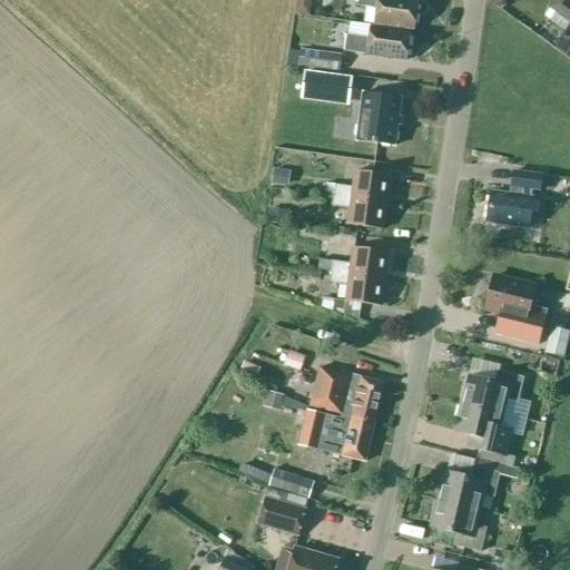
[(415,0),(357,0),(357,6),(376,9),(374,23),(414,29),(418,0),(415,0)]
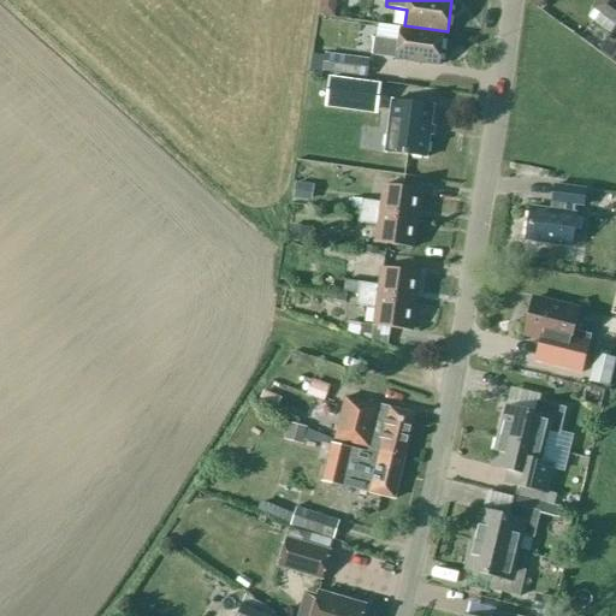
[(615,25),(615,24),(615,0),(599,0),(593,9),(615,25)]
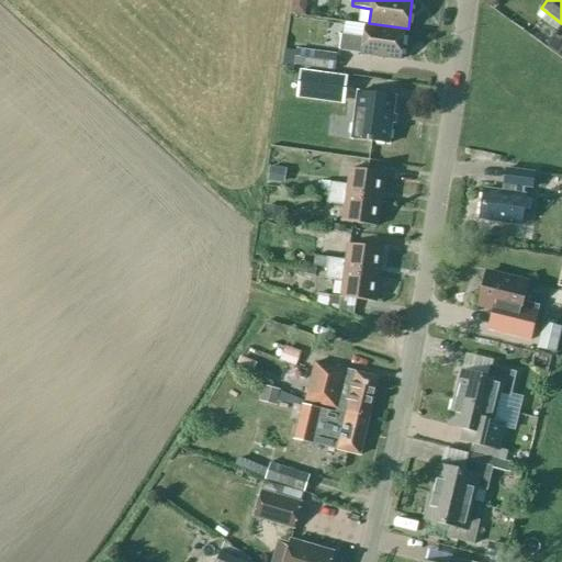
[(306,20),(307,1),(291,1),(291,20),(306,20)]
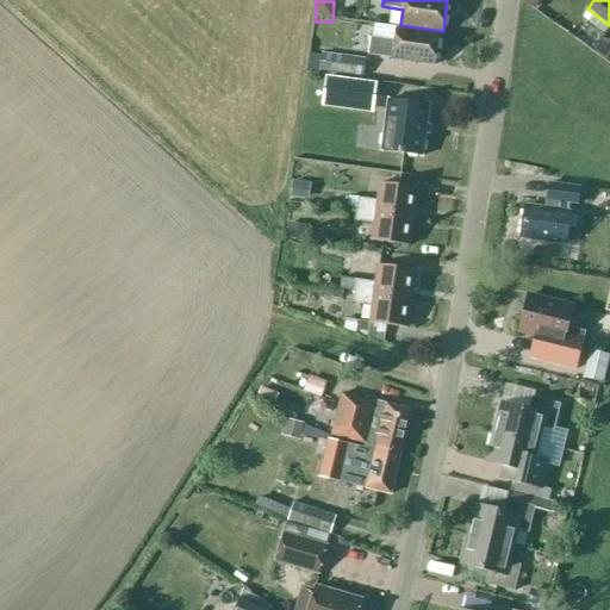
[(392,60),(434,66),(439,33),(396,29),(394,41),(371,37),(368,55),(392,58),(392,60)]
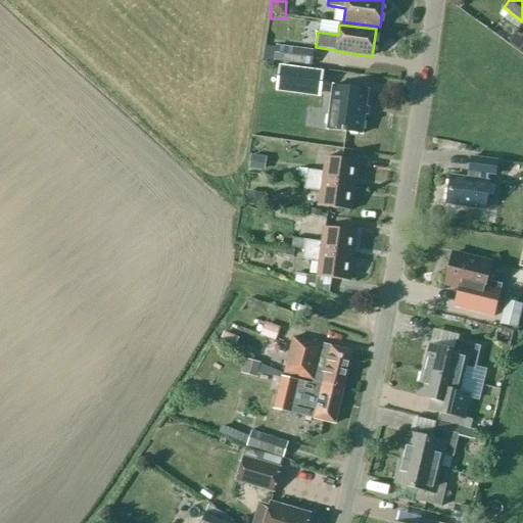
[(522,30),(520,34),(517,31),(508,42),(522,52),(522,30)]
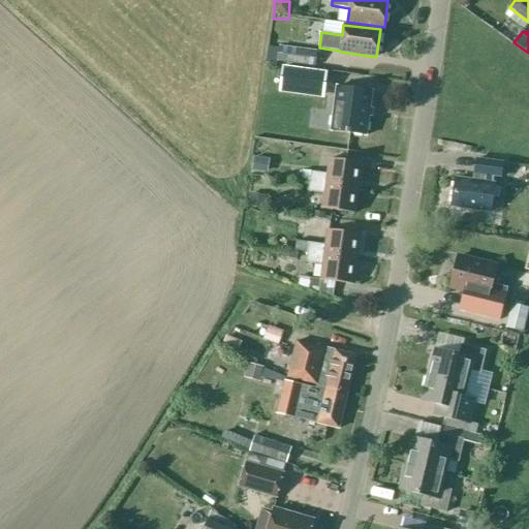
[(275,61),(314,65),(316,50),(286,45),(285,50),(277,49),(275,61)]
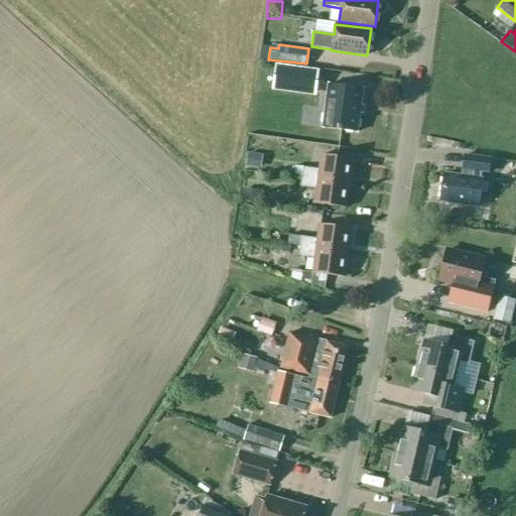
[(319,71),(277,65),(274,91),(316,96),(319,71)]
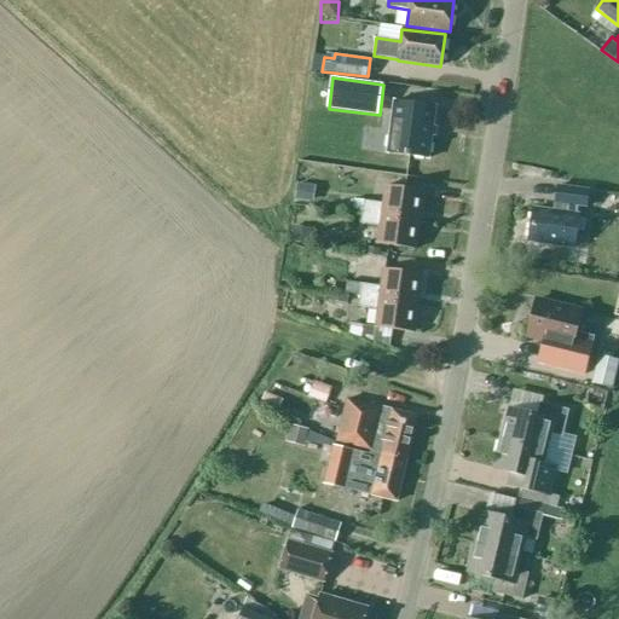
[(394,102),(387,154),(428,158),(435,106),(394,102)]
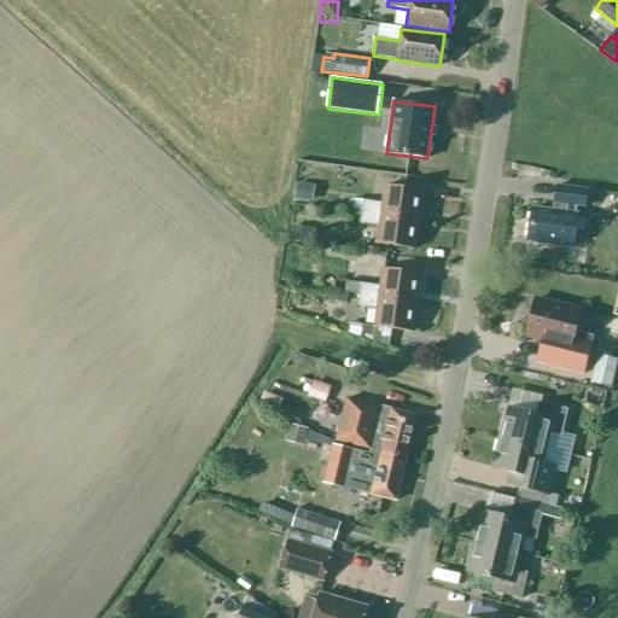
[(350,211),(361,213),(419,220),(423,191),(384,186),(382,203),(363,200),(353,199),(350,211)]
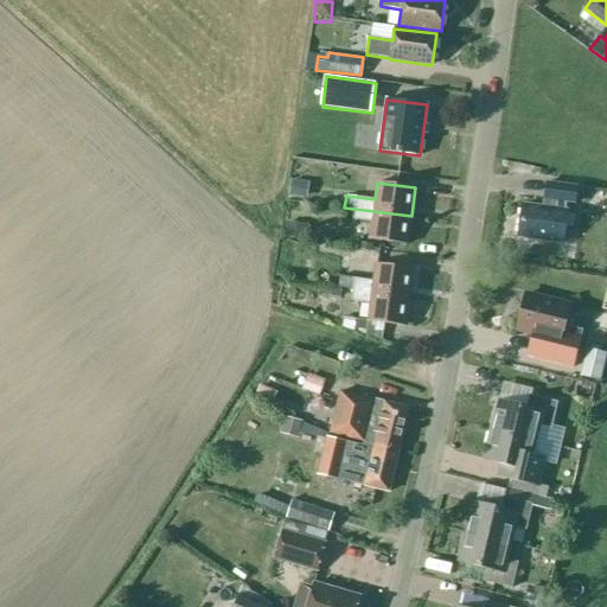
[(566,202),(575,203),(576,186),(547,183),(544,199),(545,199),(544,208),(523,205),(518,237),(563,243),(567,211),(564,211),(566,202)]
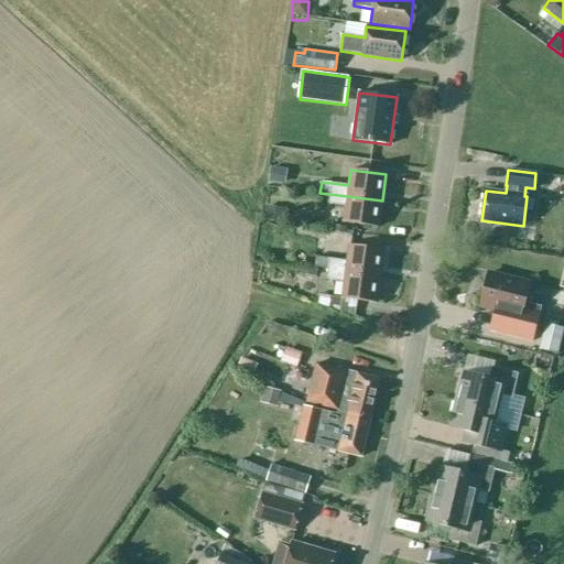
[(329,194),(328,204),(346,206),(344,223),(378,227),(382,201),(329,194)]
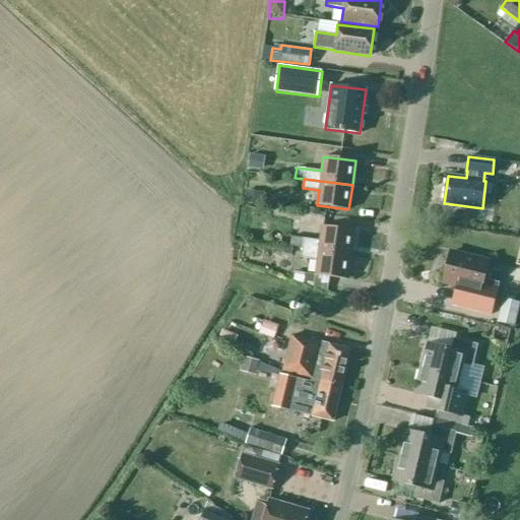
[(350,255),(353,231),(322,226),(320,241),(304,239),(302,248),(350,255)]
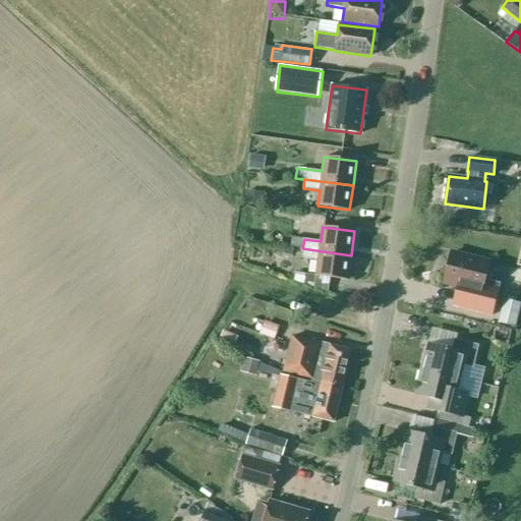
[(348,280),(351,255),(302,248),(301,258),(317,261),(315,275),(304,274),(302,284),(327,291),(329,277),(348,280)]
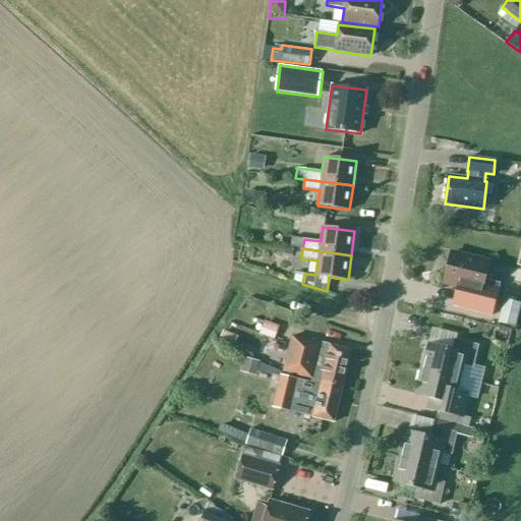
[(488,263),(451,252),(443,283),(457,286),(453,305),(490,314),(499,283),(484,280),(488,263)]
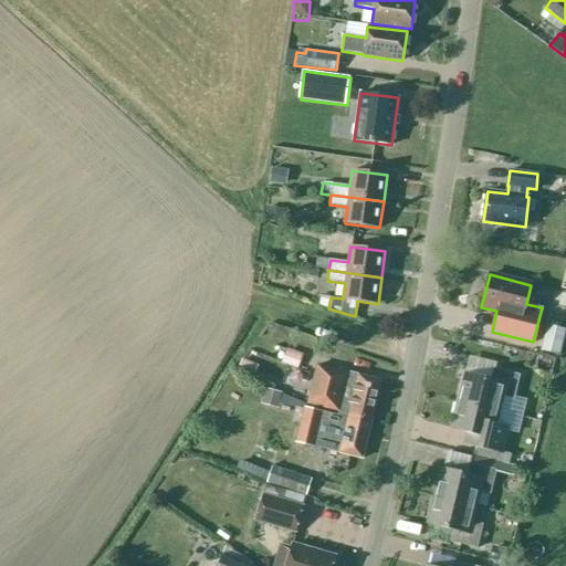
[(542,331),(537,357),(557,360),(562,334),(542,331)]
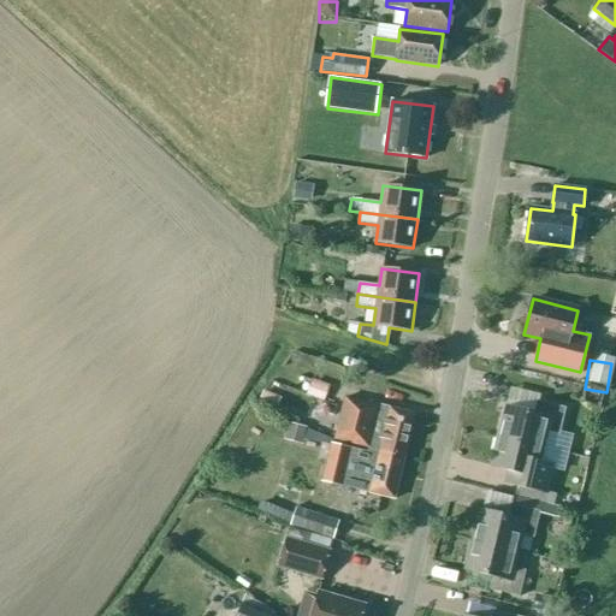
[(379,407),(344,397),(335,440),(359,446),(360,440),(369,443),(379,407)]
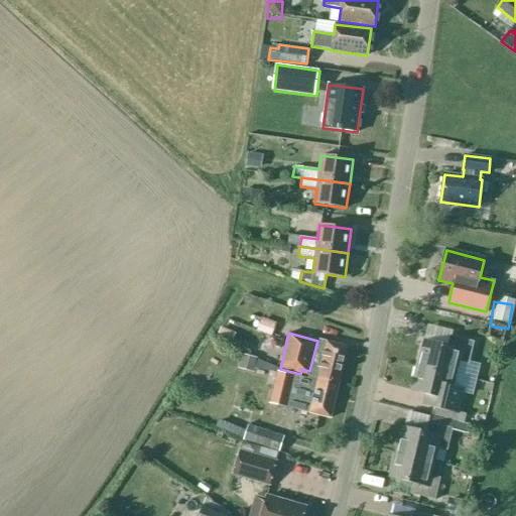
[(254,346),(265,351),(271,339),(259,334),(254,346)]
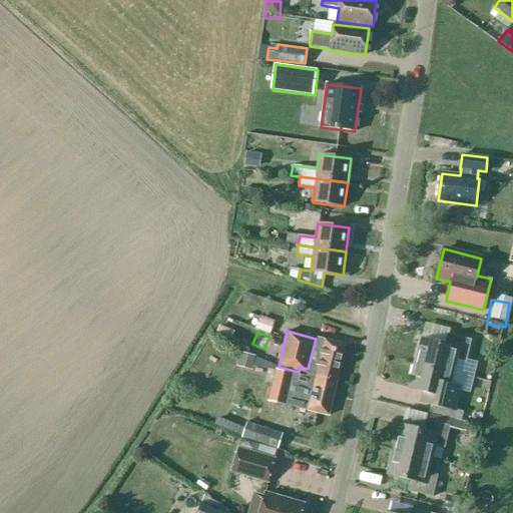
[(452,373),(455,360),(466,362),(471,340),(447,334),(444,345),(422,339),(415,364),(452,373)]
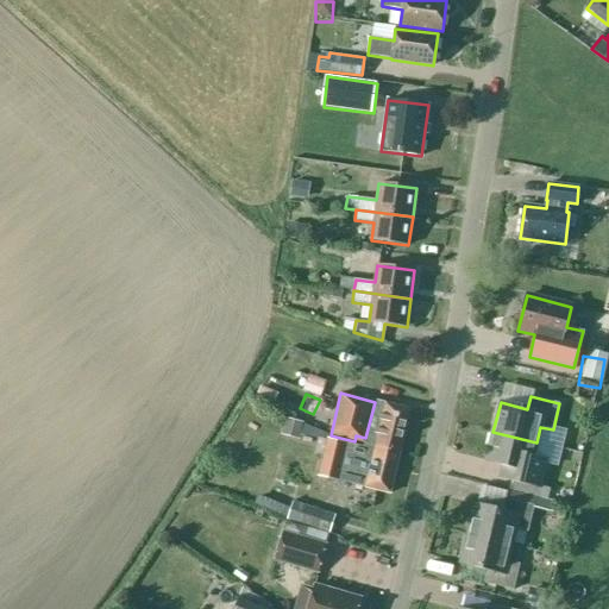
[(375,402),(365,438),(365,441),(400,451),(410,410),(375,401),(375,402)]
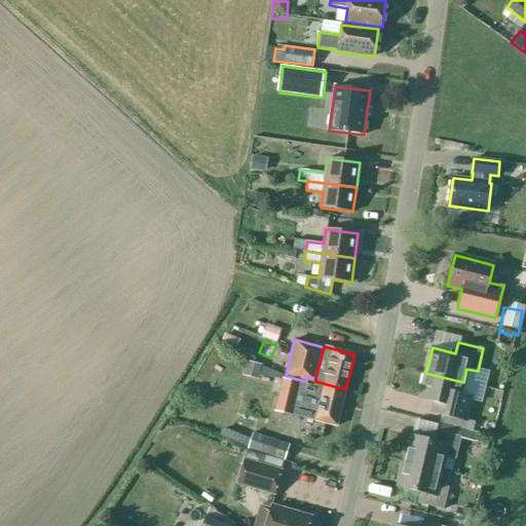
[(241,375),(257,378),(261,365),(246,361),(241,375)]
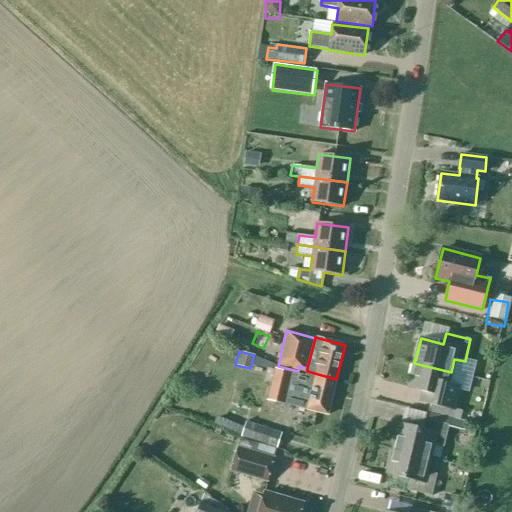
[(458,388),(448,385),(451,372),(414,363),(408,388),(431,394),(429,404),(453,410),(458,388)]
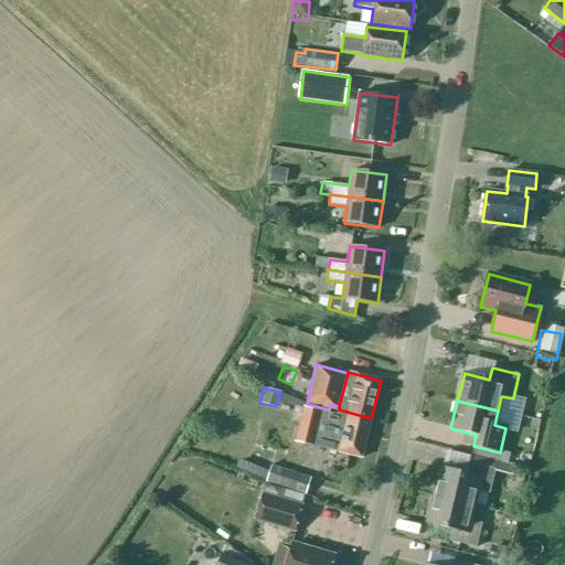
[(371,418),(339,409),(338,415),(305,406),(296,441),(362,458),(371,418)]
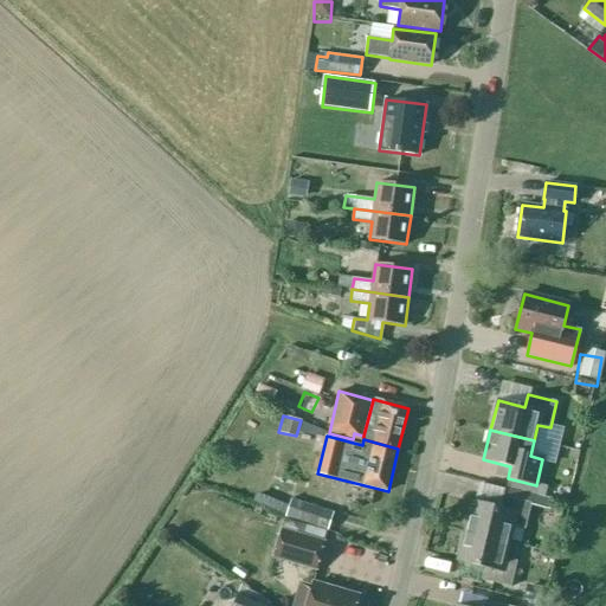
[(436,478),(438,497),(452,495),(449,476),(436,478)]
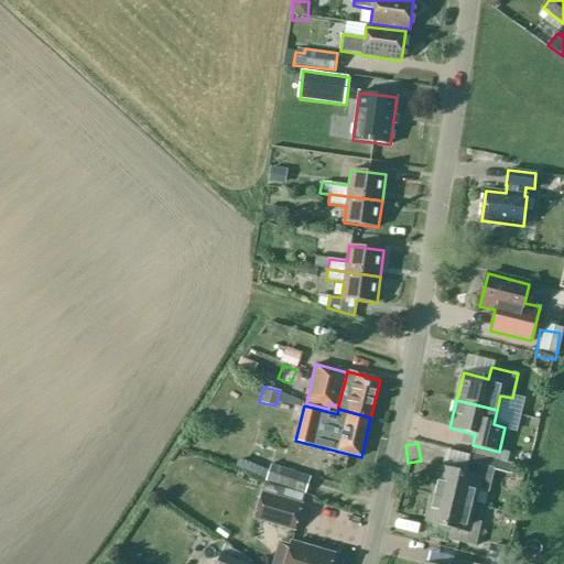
[(465,474),(440,467),(433,495),(474,505),(477,490),(489,492),(495,468),(468,462),(465,474)]
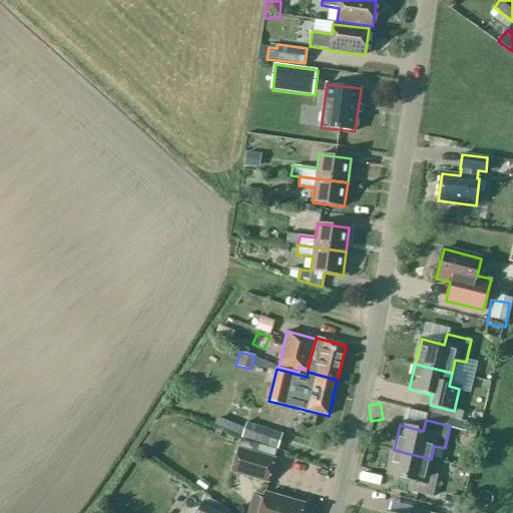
[(249,440),(277,448),(281,433),(253,425),(249,440)]
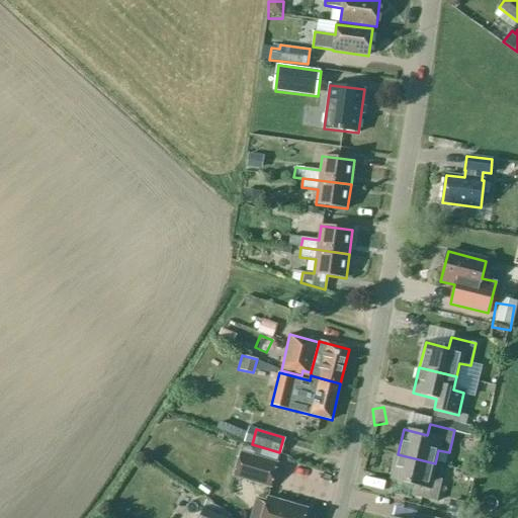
[(241,453),(234,477),(270,487),(277,463),(241,453)]
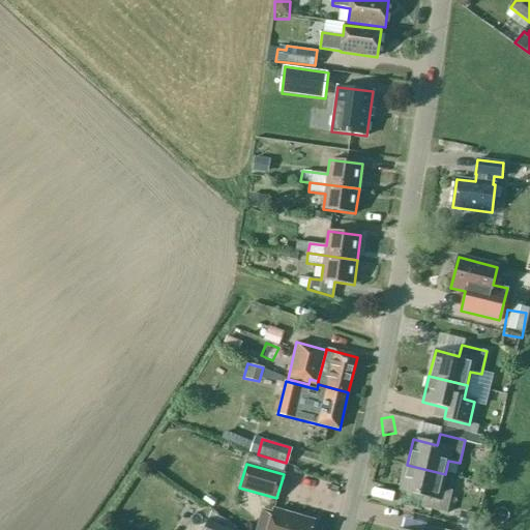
[(407,465),(401,491),(424,496),(422,507),(447,513),(452,491),(442,488),(445,474),(407,465)]
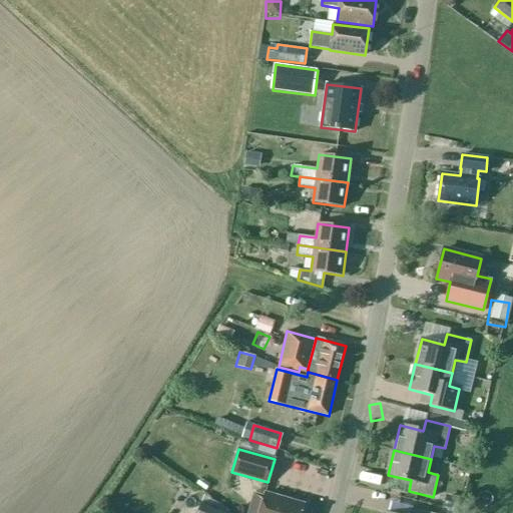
[(265,493),(259,512),(301,512),(304,504),(265,493)]
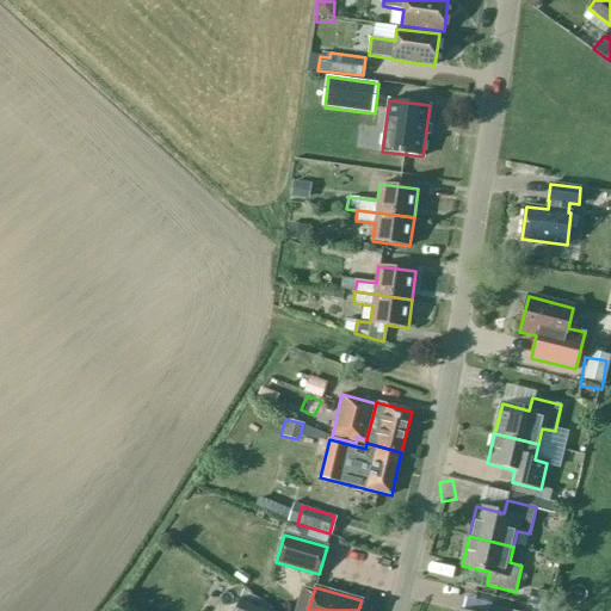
[(525,603),(541,606),(544,591),(530,587),(525,603)]
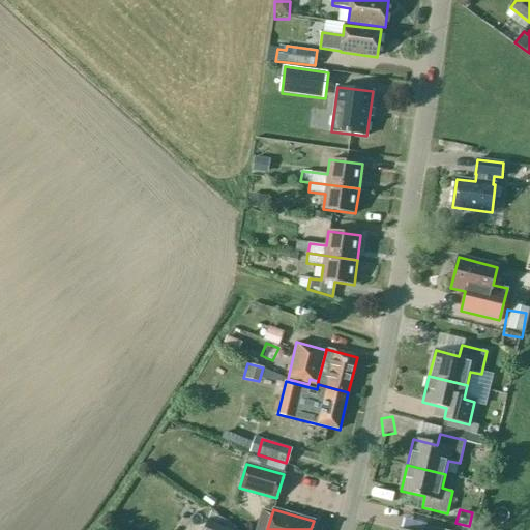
[(194,513),(186,529),(235,529),(210,520),(194,513)]
